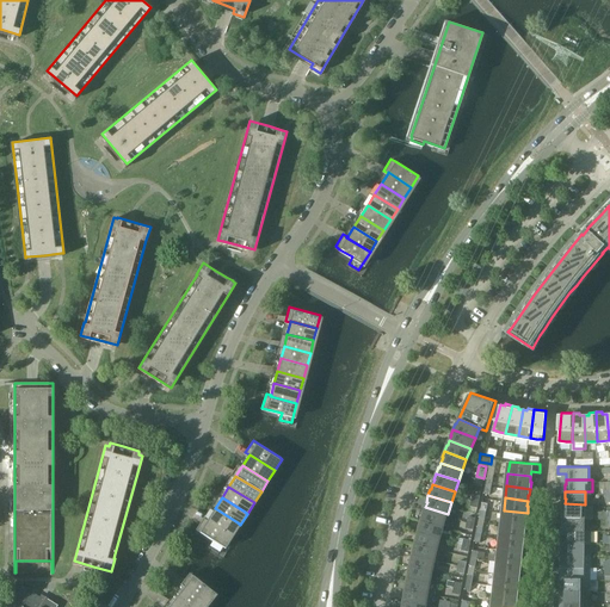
[(593,503),(585,503),(585,505),(565,503),(565,509),(564,509),(564,515),(585,516),(593,516),(593,503)]
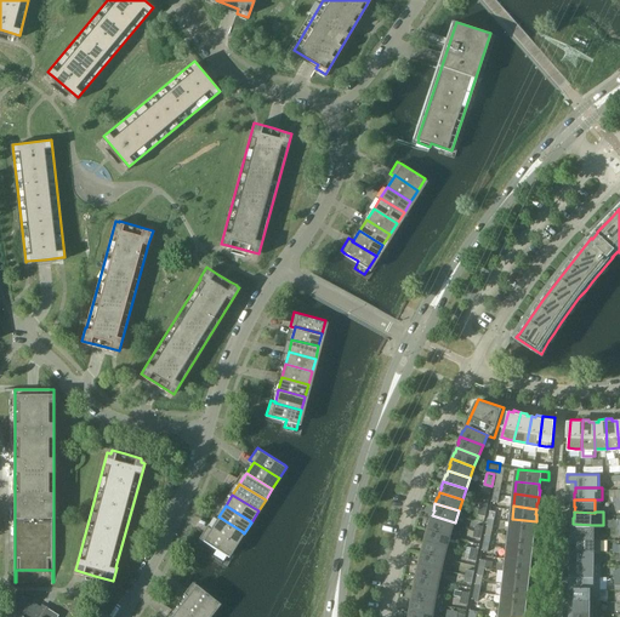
[(453,530),(455,523),(432,515),(431,520),(430,520),(428,526),(451,533),(453,530)]
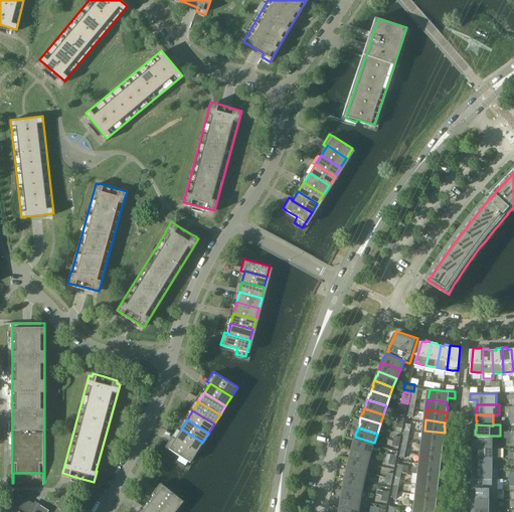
[(175,438),(194,450),(196,452),(202,443),(200,441),(181,429),(175,438)]
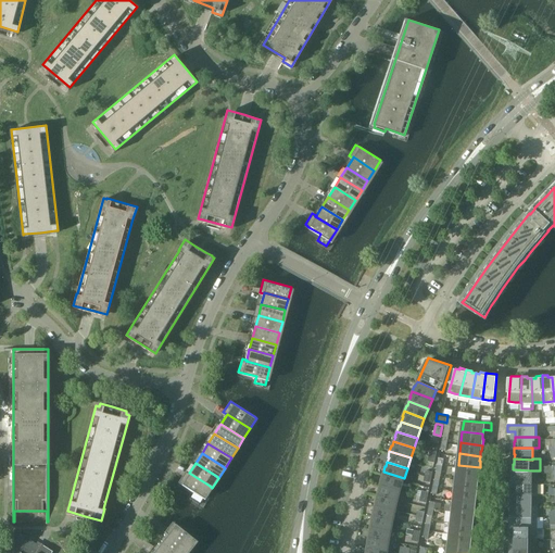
[(457,476),(478,478),(478,473),(479,474),(480,467),(458,465),(457,476)]
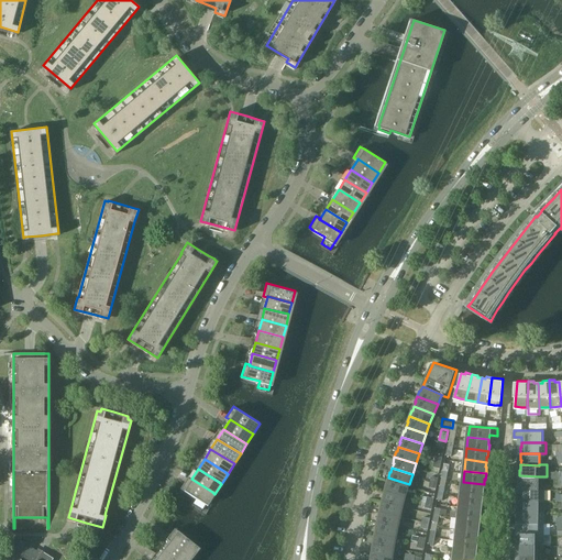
[(539,487),(539,476),(519,475),(519,482),(520,482),(520,487),(539,487)]
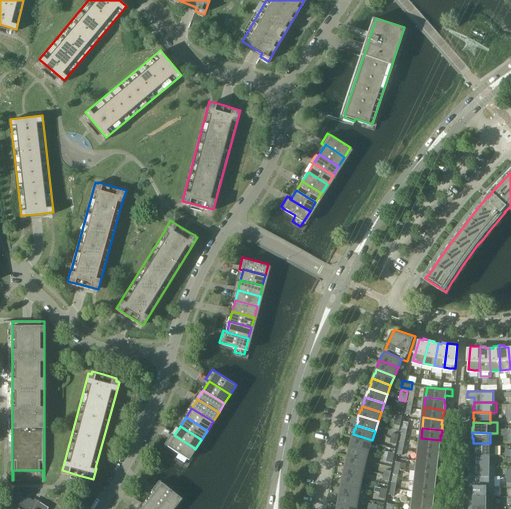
[(171,433),(165,442),(168,445),(179,451),(175,457),(184,462),(187,457),(190,458),(195,449),(193,447),(174,435),(171,433)]
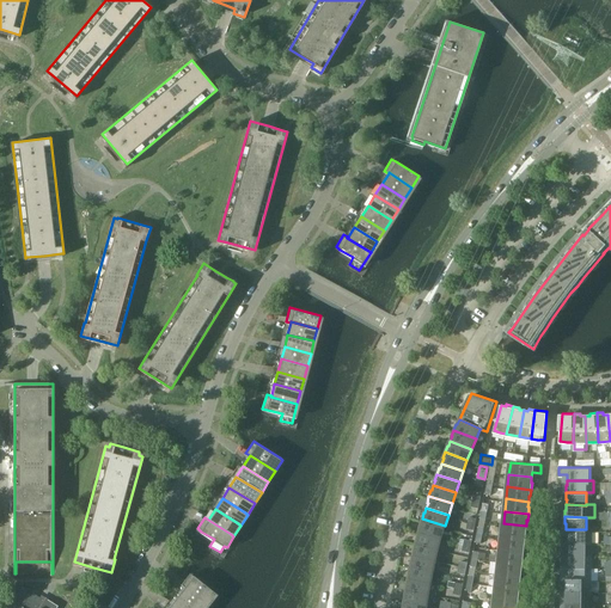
[(421,526),(420,530),(443,536),(445,526),(422,519),(420,526),(421,526)]
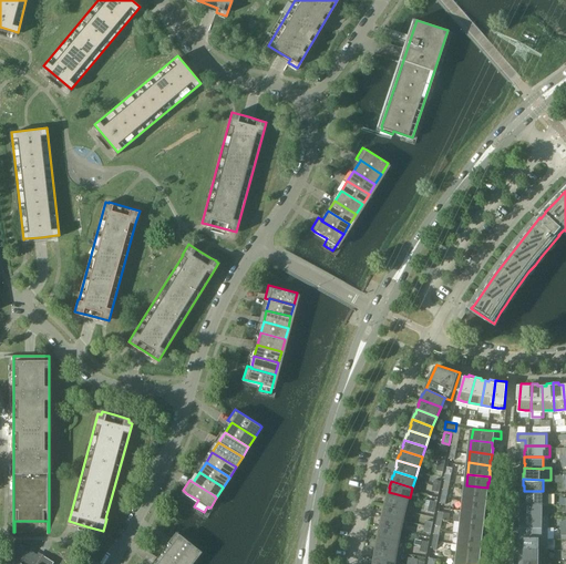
[(466,485),(465,496),(487,499),(487,492),(486,492),(487,488),(466,485)]
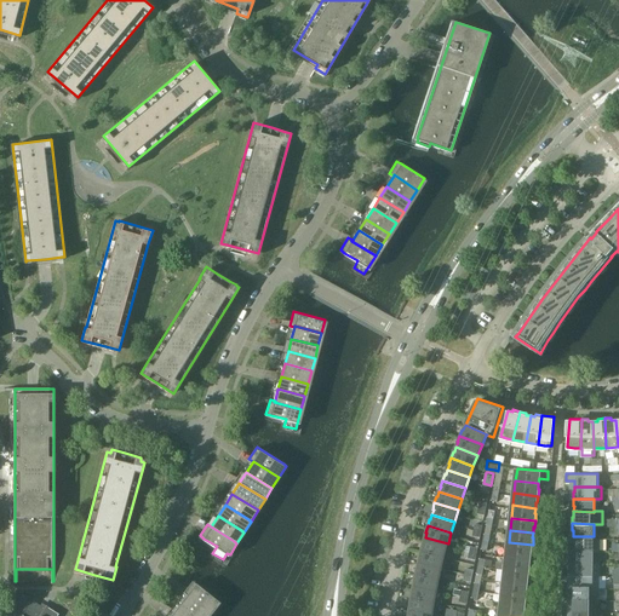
[(594,536),(573,536),(573,541),(572,541),(572,548),(601,548),(601,536),(594,536)]
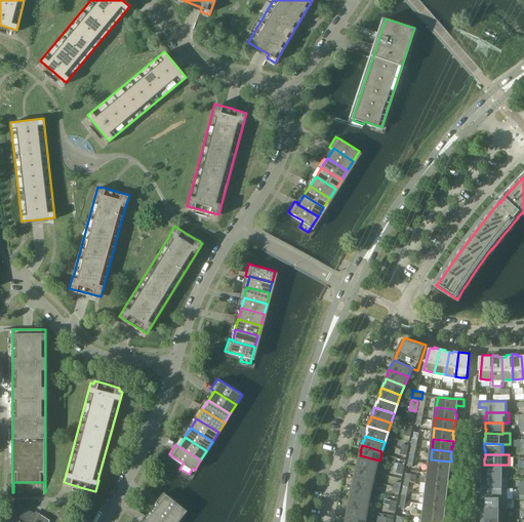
[(376,470),(379,460),(360,455),(359,460),(358,459),(357,466),(376,470)]
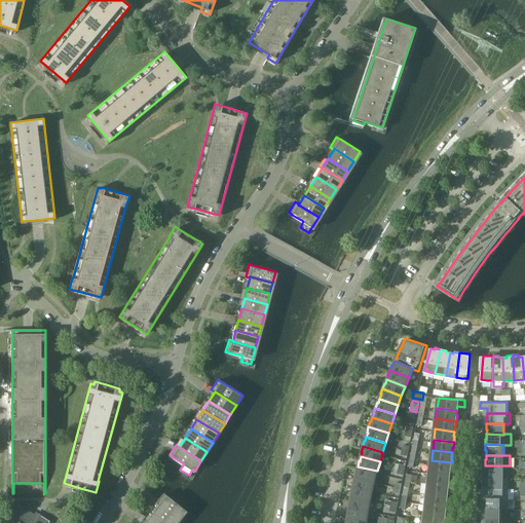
[(432,460),(429,471),(449,473),(450,469),(451,469),(452,462),(432,460)]
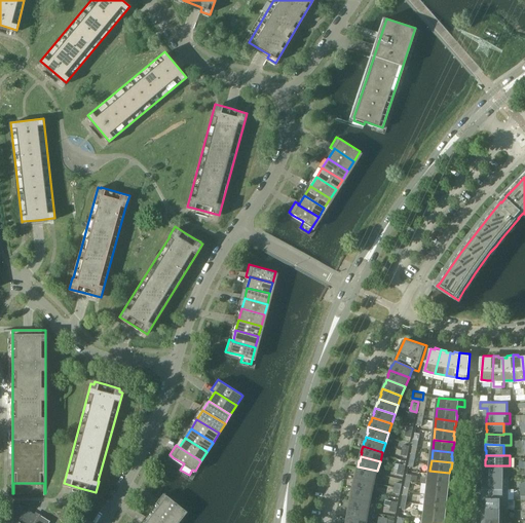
[(510,477),(510,465),(485,465),(485,472),(486,472),(486,476),(503,476),(510,477)]
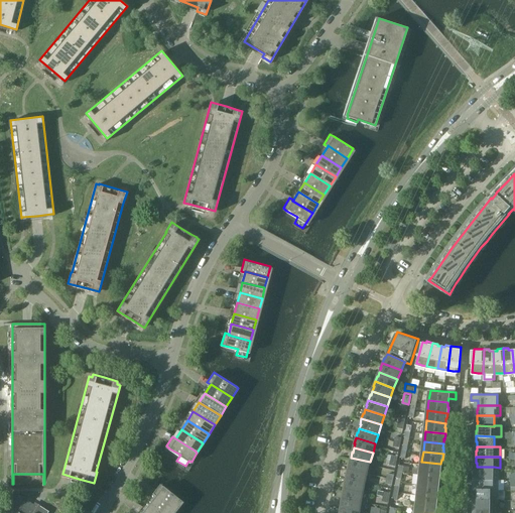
[(368,472),(370,462),(351,458),(349,463),(350,463),(349,468),(368,472)]
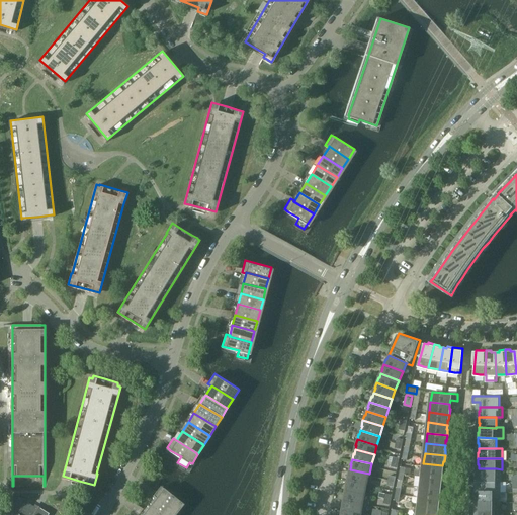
[(423,463),(422,474),(442,477),(443,470),(442,470),(442,465),(423,463)]
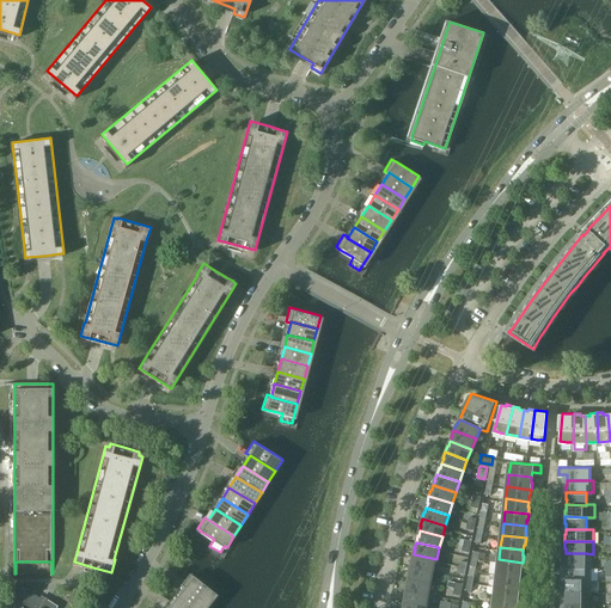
[(593,554),(586,553),(566,553),(566,559),(564,559),(564,565),(593,566),(593,554)]
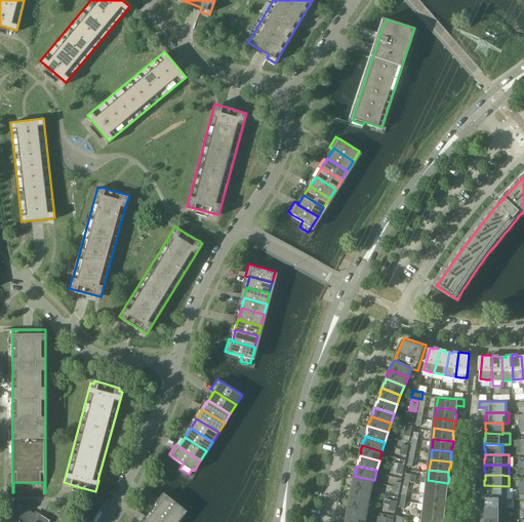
[(372,489),(374,480),(355,476),(354,480),(353,480),(352,485),(372,489)]
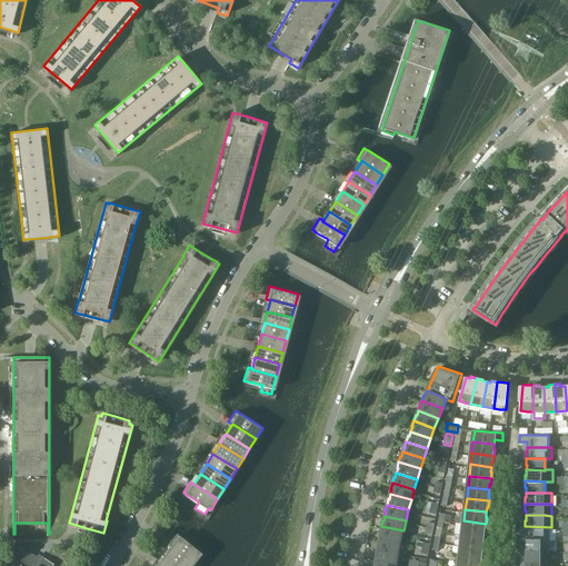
[(464,520),(462,532),(484,535),(485,529),(486,529),(486,524),(464,520)]
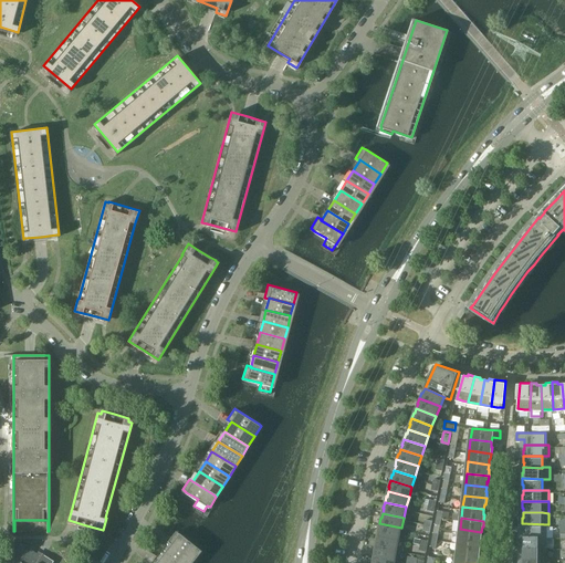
[(399,539),(401,528),(379,523),(378,529),(379,530),(378,534),(399,539)]
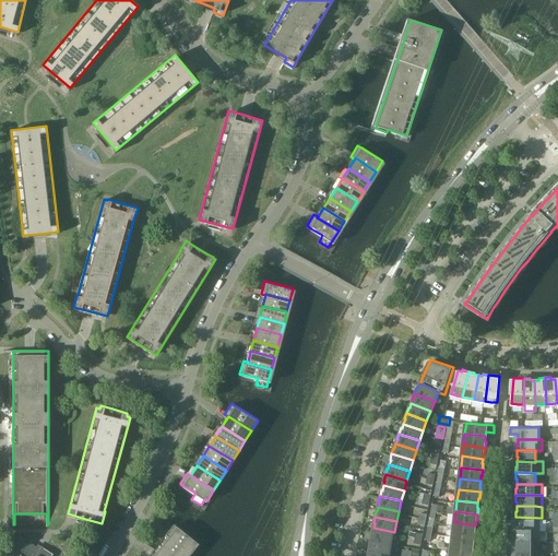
[(542,529),(542,518),(515,517),(514,523),(517,523),(515,529),(534,529),(542,529)]
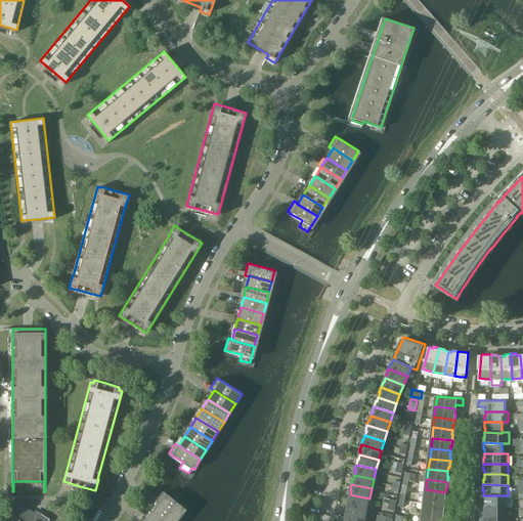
[(426,489),(425,501),(445,503),(446,496),(445,496),(445,492),(426,489)]
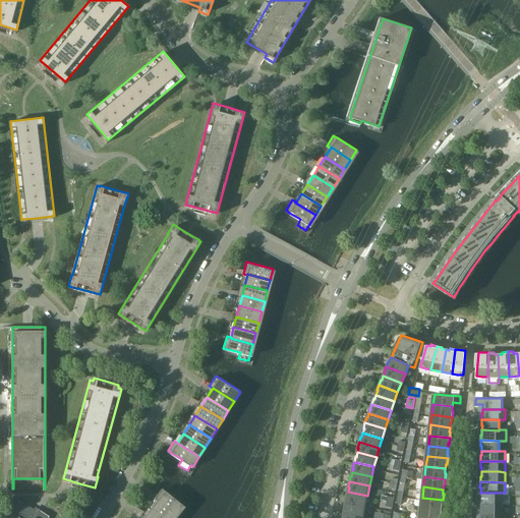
[(162,487),(155,497),(158,500),(159,499),(176,513),(178,515),(185,506),(183,505),(166,490),(162,487)]
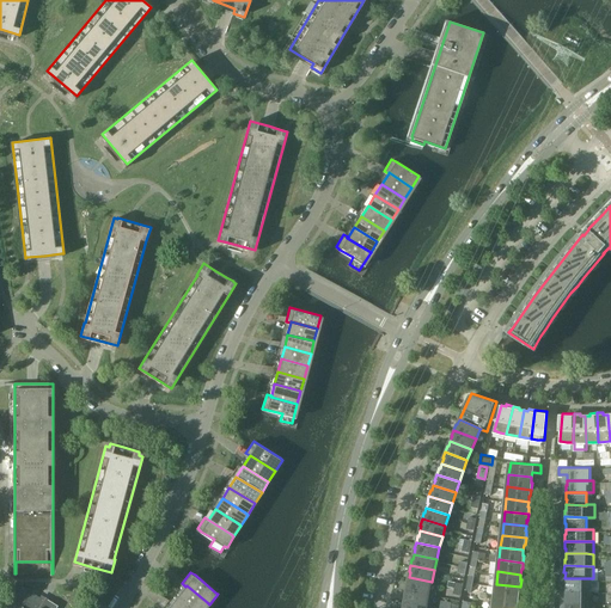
[(429,593),(432,582),(409,577),(408,582),(407,582),(407,588),(429,593)]
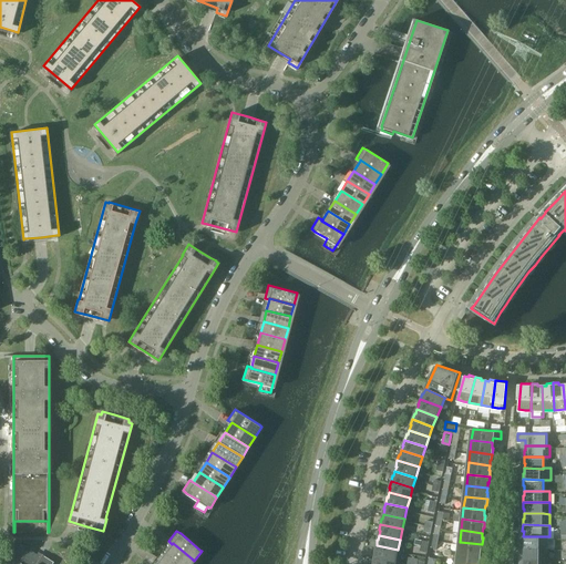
[(549,536),(542,536),(523,536),(523,541),(522,541),(522,547),(548,547),(549,536)]
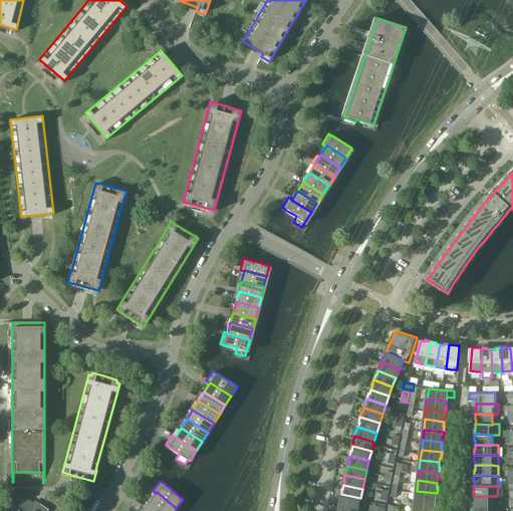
[(50,510),(48,509),(49,508),(41,502),(40,504),(20,491),(6,510),(50,510)]
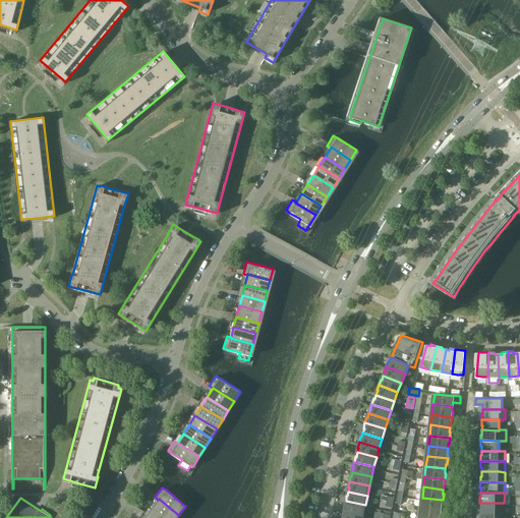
[(421,508),(441,510),(441,505),(442,506),(443,500),(422,498),(421,508)]
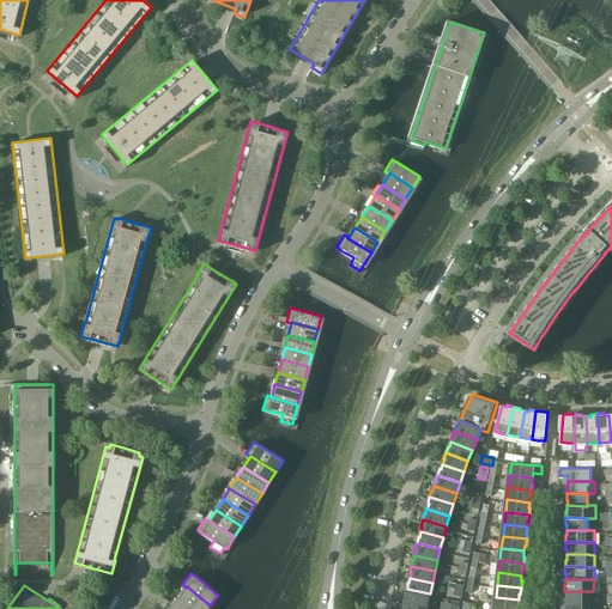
[(186,588),(179,597),(194,608),(207,608),(210,606),(207,603),(187,586),(186,588)]
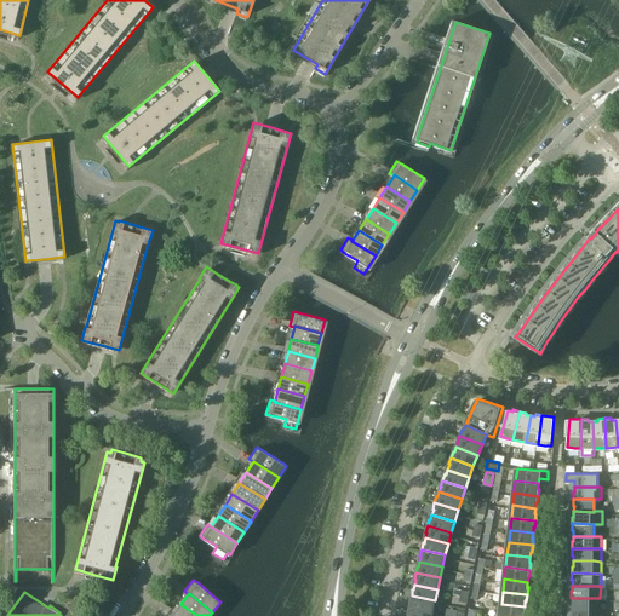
[(434,611),(435,600),(412,596),(411,603),(412,603),(411,608),(434,611)]
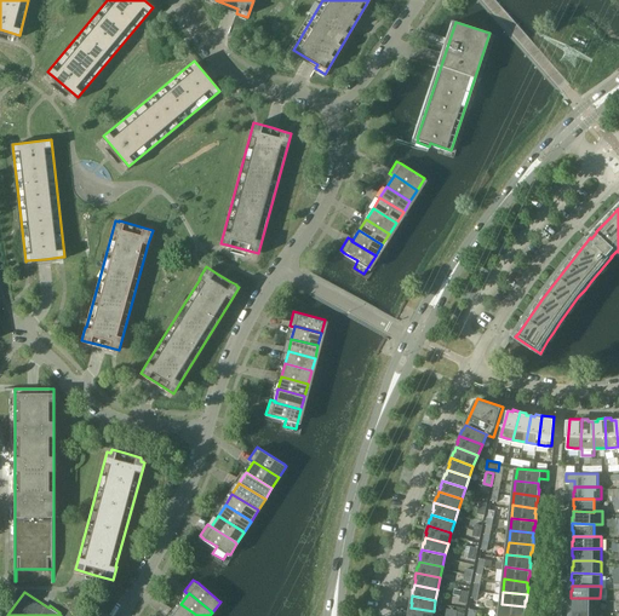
[(600,610),(600,598),(571,598),(571,605),(572,605),(572,610),(592,610),(600,610)]
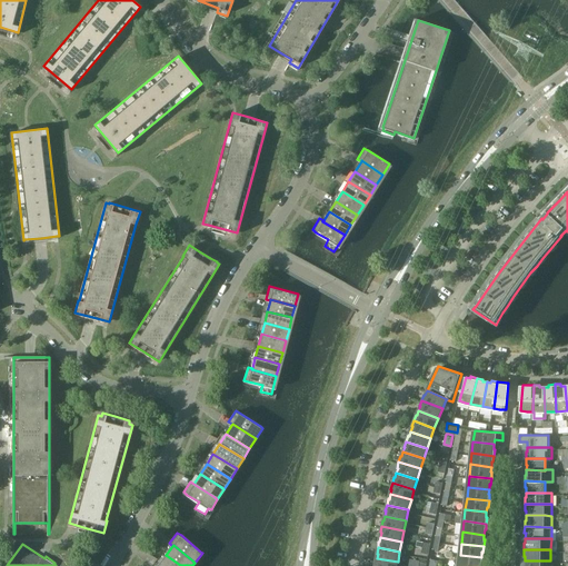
[(180,565),(166,555),(158,564),(160,565),(180,565)]
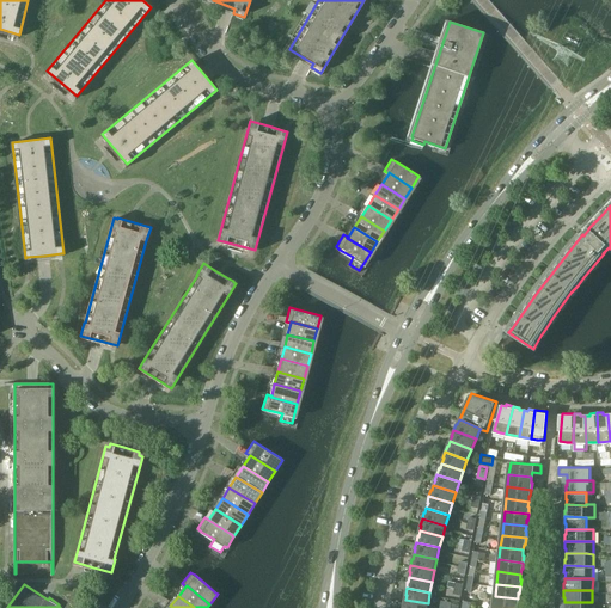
[(495,596),(494,607),(517,607),(518,603),(517,603),(518,599),(495,596)]
